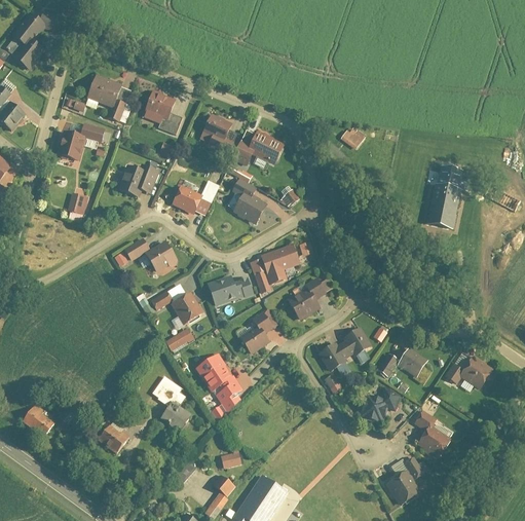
[(41,12),(39,20),(29,11),(9,35),(22,45),(12,56),(29,69),(43,51),(30,41),(40,28),(58,32),(61,17),(41,12)]
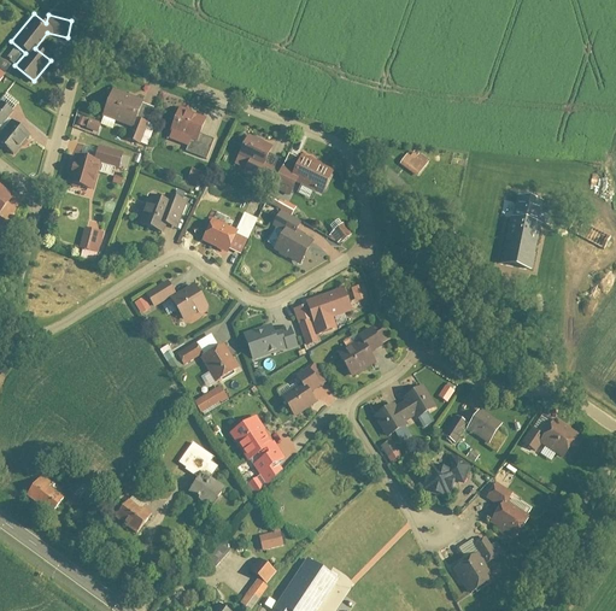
[(113,89),(103,115),(132,127),(142,101),(113,89)]
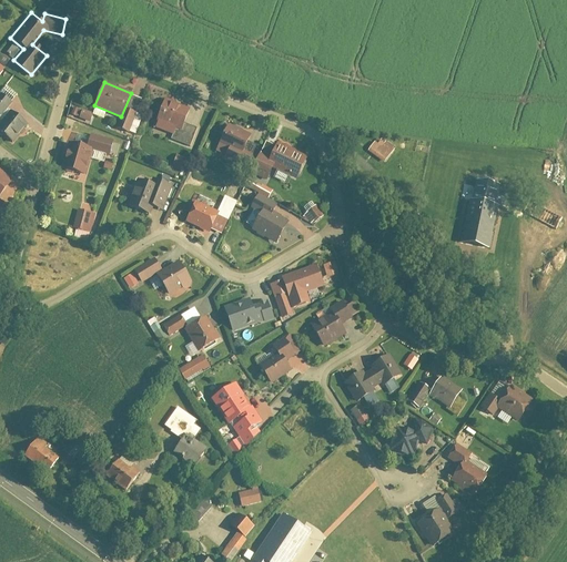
[(0,110),(9,100),(0,92),(0,110)]
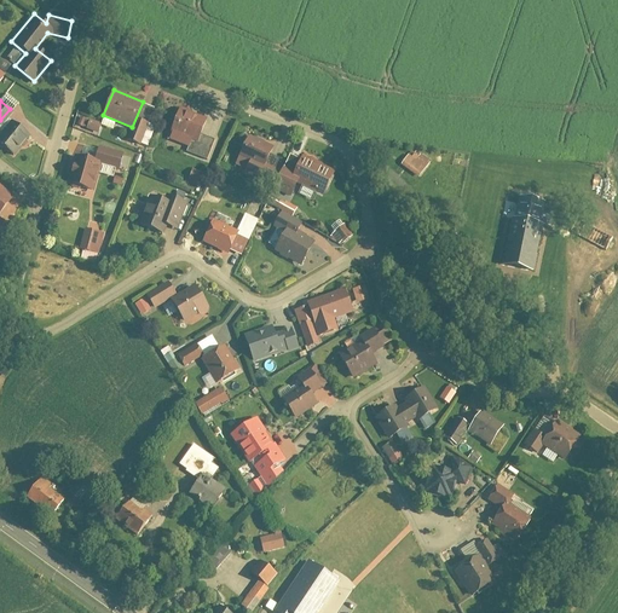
[(217,139),(203,133),(208,122),(179,110),(171,131),(192,140),(188,152),(207,161),(217,139)]
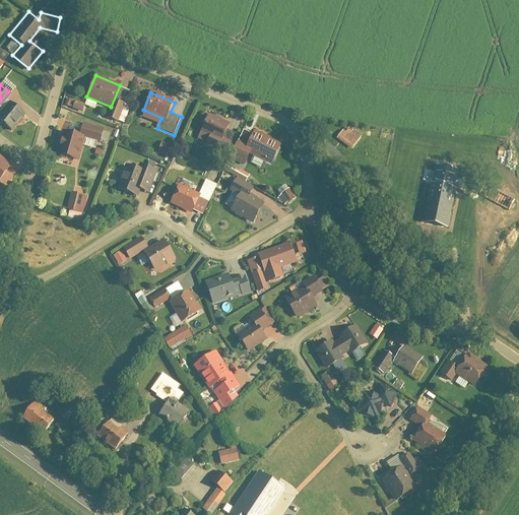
[(75,99),(72,106),(81,110),(85,103),(75,99)]
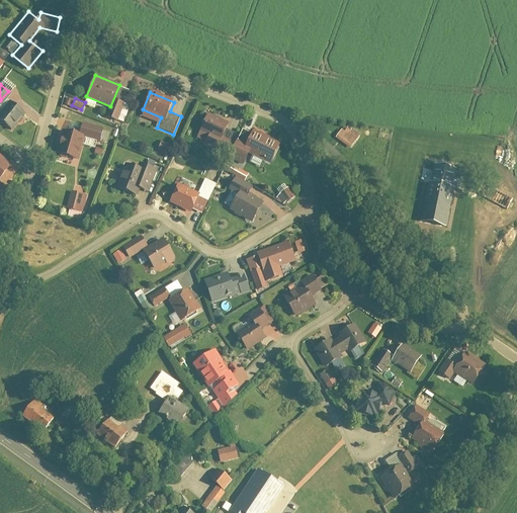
[(7,100),(0,109),(0,121),(10,129),(22,111),(7,100)]
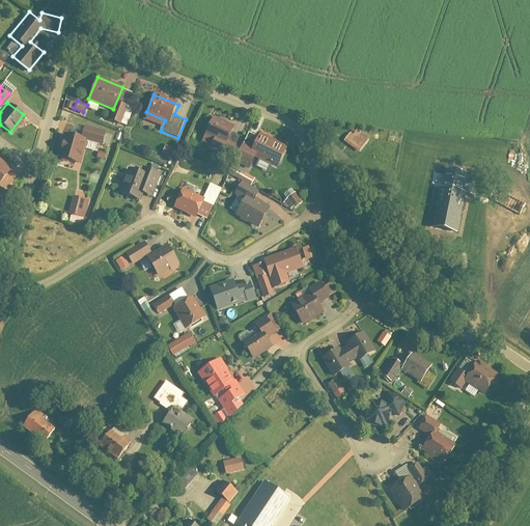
[(113,120),(126,126),(132,108),(119,104),(113,120)]
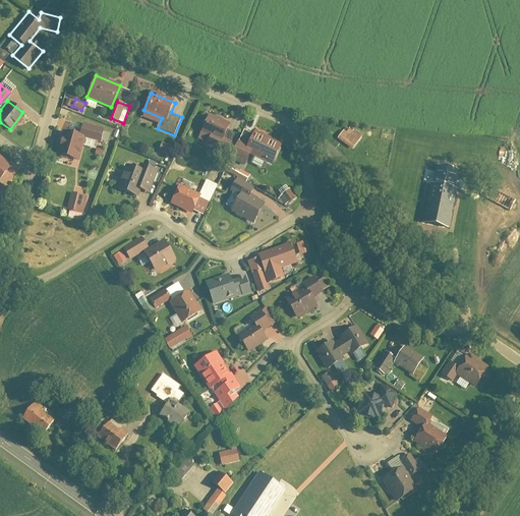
[(208,113),(199,132),(209,136),(206,145),(225,153),(231,139),(224,136),(230,122),(208,113)]
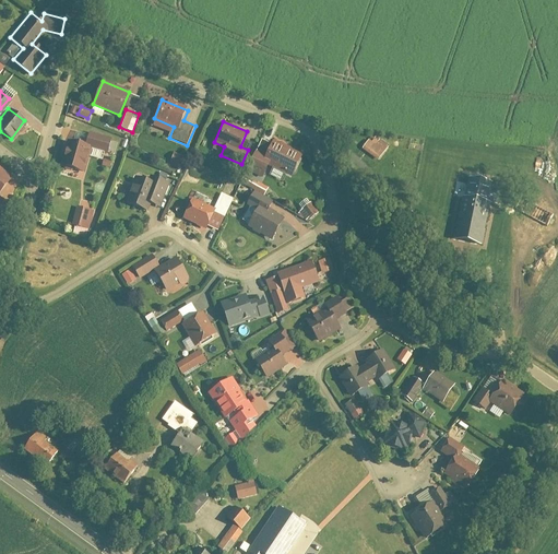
[(114,141),(90,134),(86,145),(110,152),(114,141)]
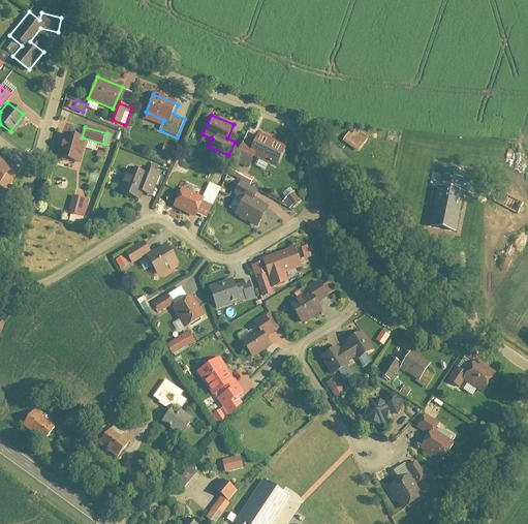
[(350,129),(345,135),(351,142),(358,134),(350,129)]
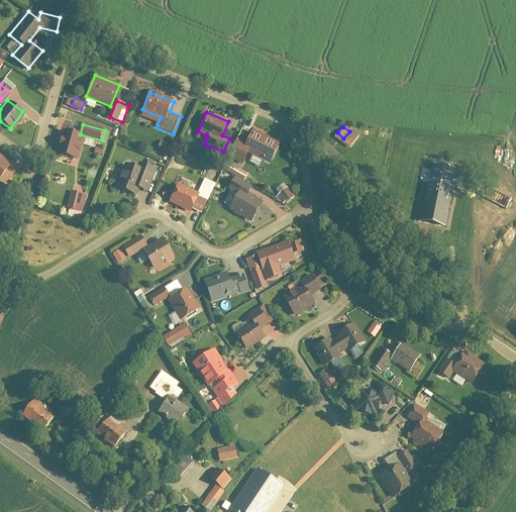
[(61,130),(55,157),(75,163),(82,135),(61,130)]
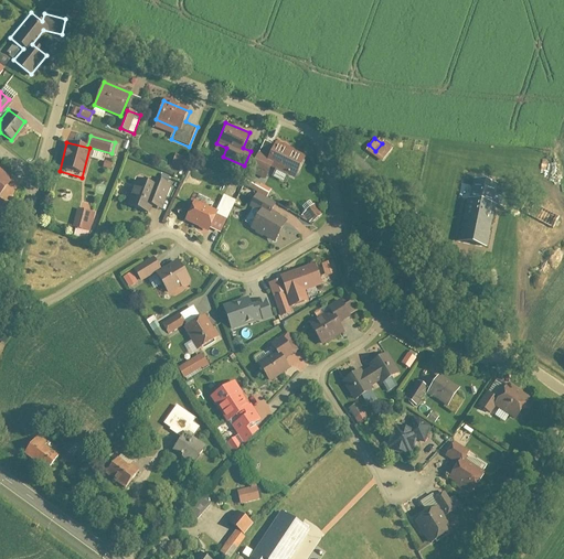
[(265,178),(272,164),(297,176),(307,157),(277,142),(269,160),(256,153),(248,170),(265,178)]
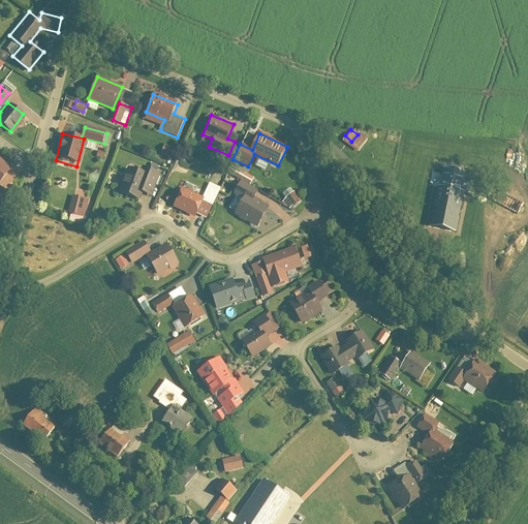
[(162,142),(159,149),(168,152),(172,145),(162,142)]
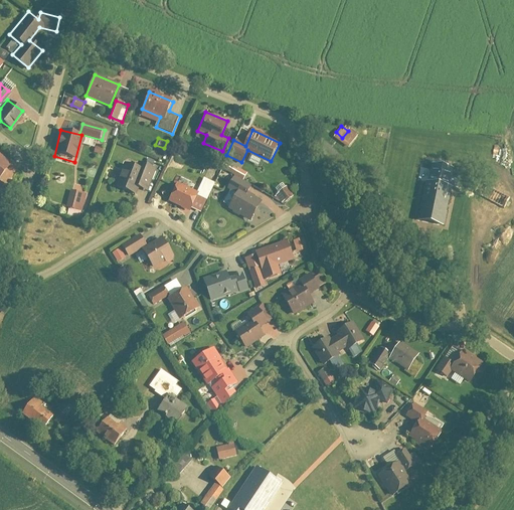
[(0,181),(12,166),(0,155),(0,181)]
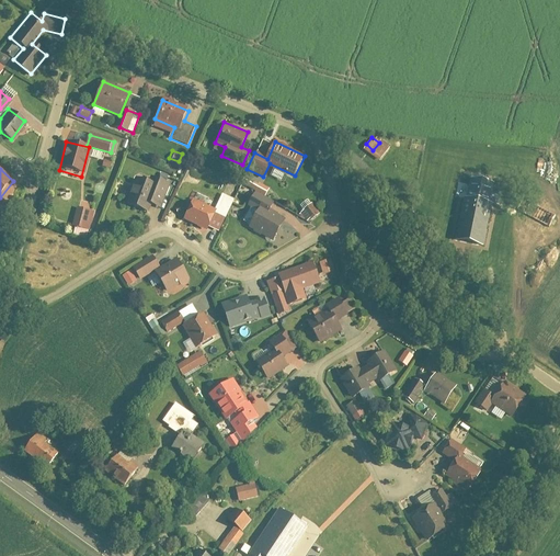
[(491,202),(487,201),(492,178),(472,174),(467,197),(464,196),(455,238),(483,244),(491,202)]
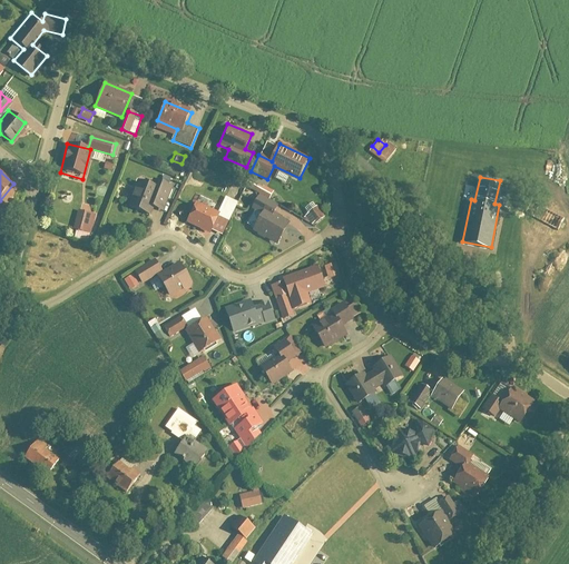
[(155,206),(164,209),(173,186),(158,180),(157,185),(139,178),(129,205),(151,214),(155,206)]
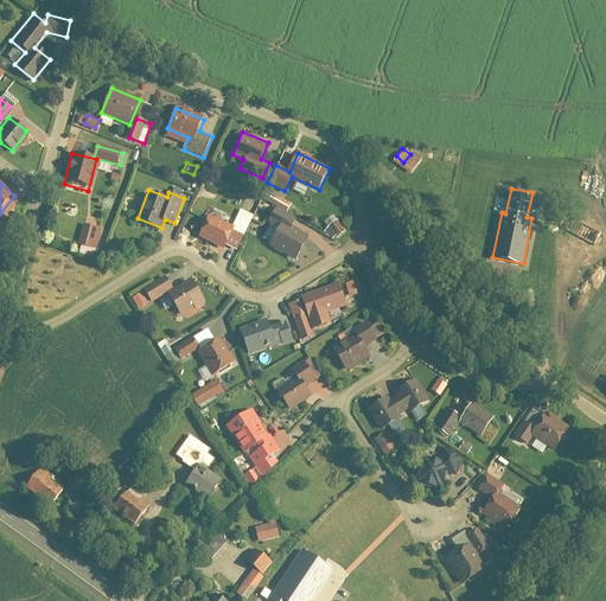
[(476,196),(473,208),(497,212),(499,200),(476,196)]
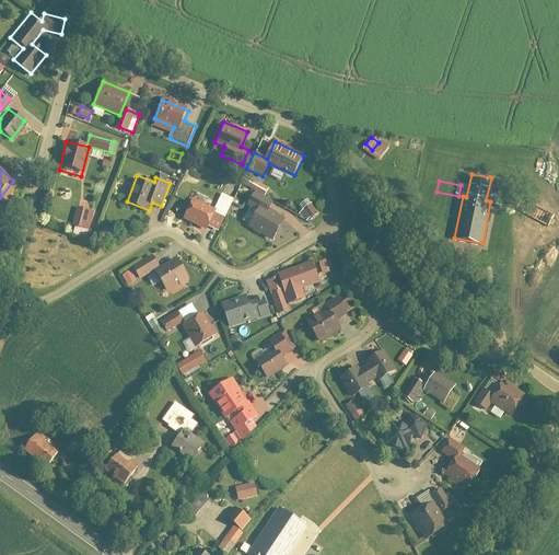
[(269,187),(258,182),(255,188),(265,194),(269,187)]
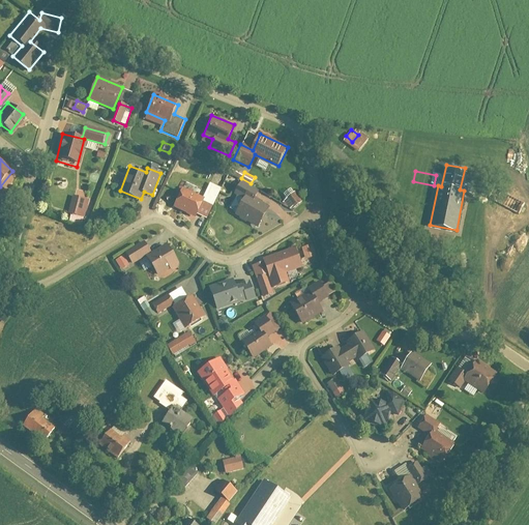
[(268,205),(254,198),(258,191),(239,180),(232,193),(244,199),(236,213),(257,225),(268,205)]
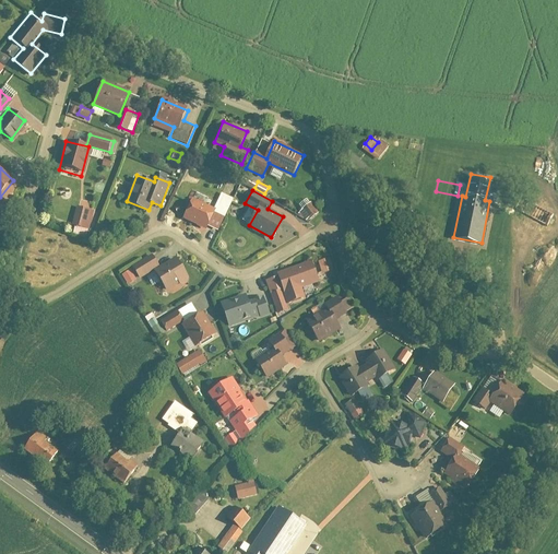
[(525,190),(514,210),(544,225),(555,205),(525,190)]
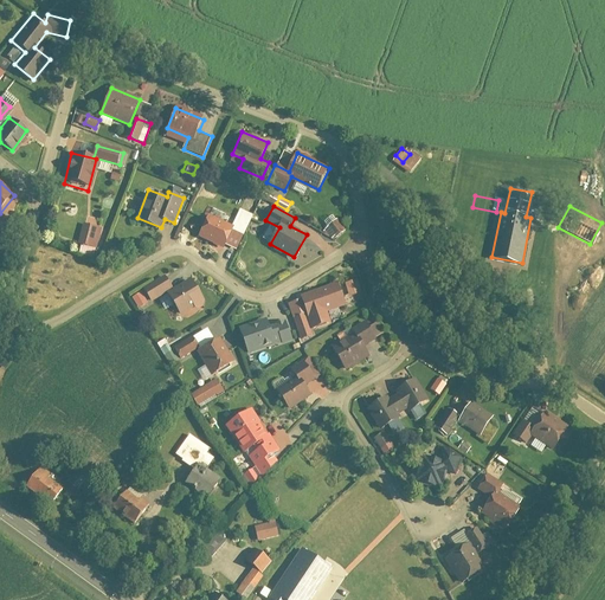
[(233,228),(243,233),(252,213),(243,208),(233,228)]
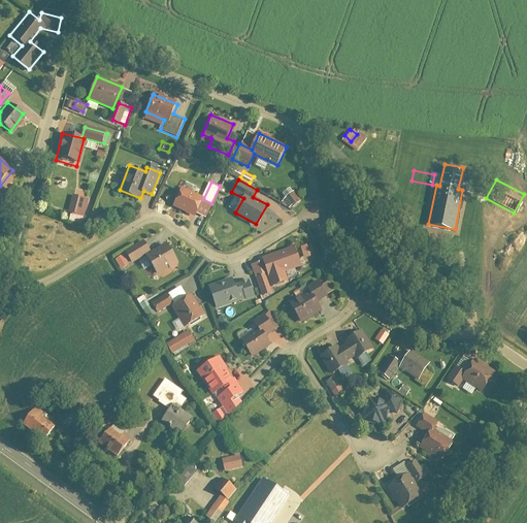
[(183,185),(172,203),(194,215),(204,196),(183,185)]
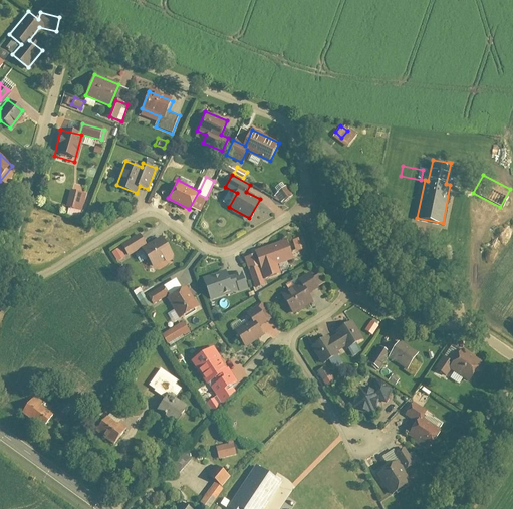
[(0,204),(2,206),(7,200),(3,197),(10,188),(1,181),(0,183),(0,204)]
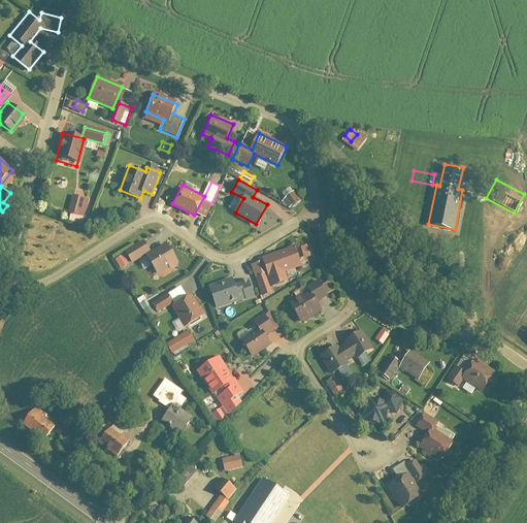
[(293,189),(284,196),(291,204),(300,197),(293,189)]
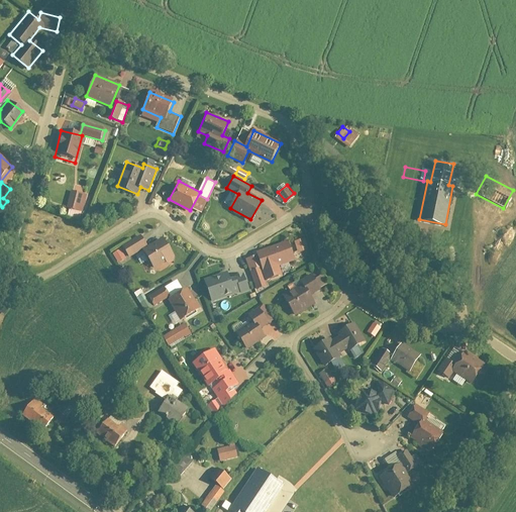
[(71,189),(67,208),(83,212),(87,192),(71,189)]
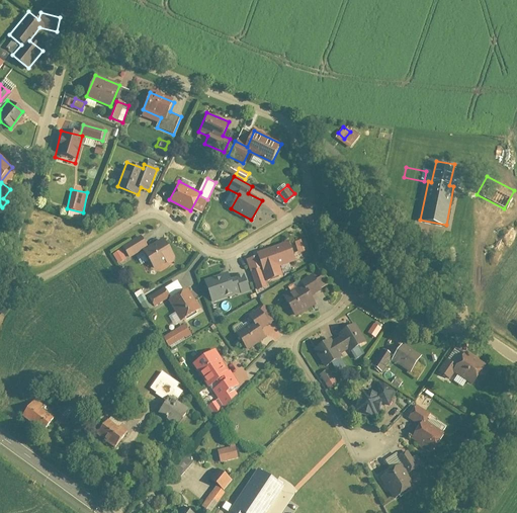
[(476,203),(462,201),(459,215),(474,218),(476,203)]
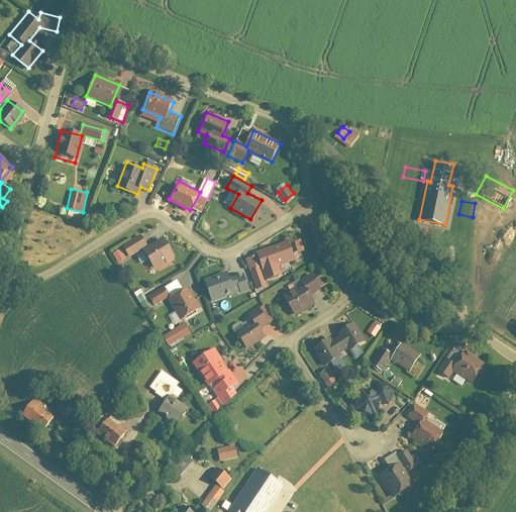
[(141,233),(122,245),(128,254),(147,242),(141,233)]
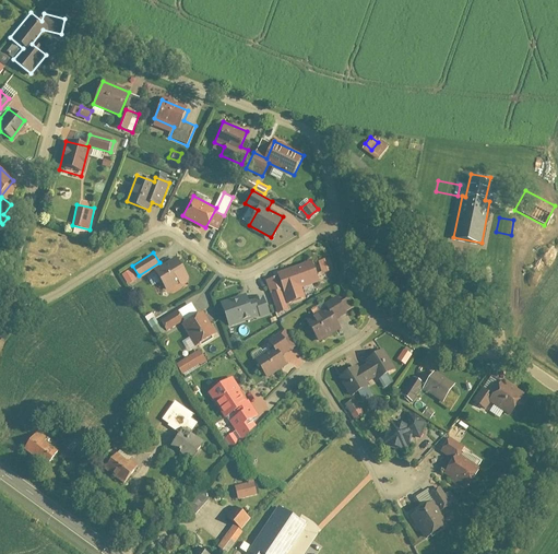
[(154,269),(167,290),(188,275),(175,255),(154,269)]
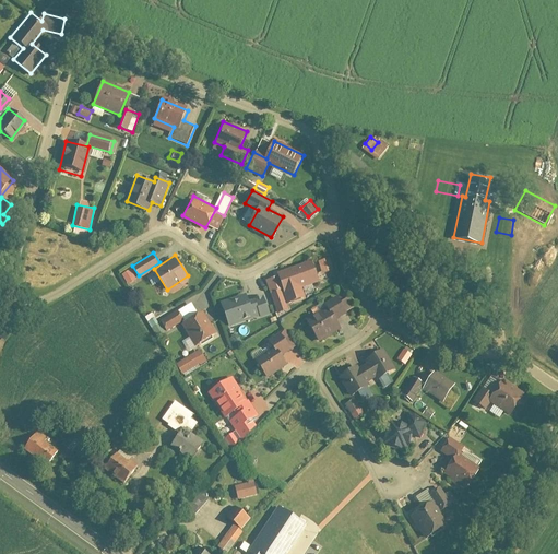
[(320,271),(333,268),(330,256),(318,259),(320,271)]
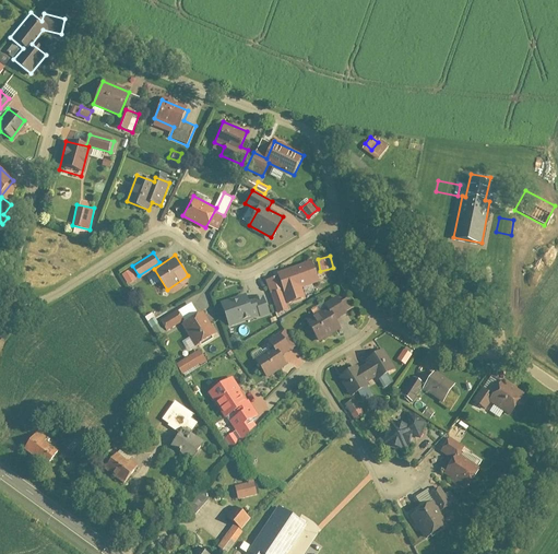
[(306,297),(303,286),(318,282),(311,260),(277,270),(280,275),(266,280),(275,311),(291,307),(288,302),(306,297)]
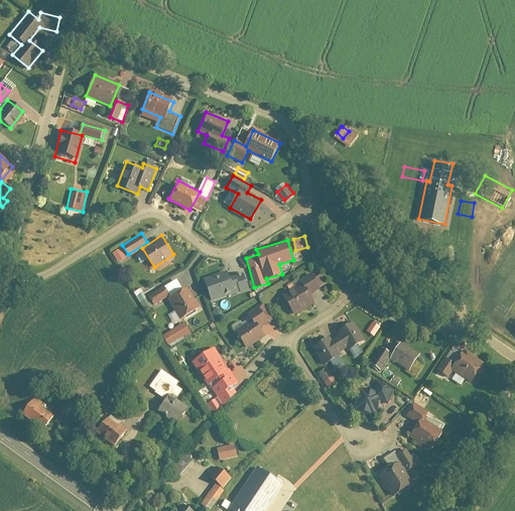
[(120,246),(112,251),(118,261),(126,257),(120,246)]
